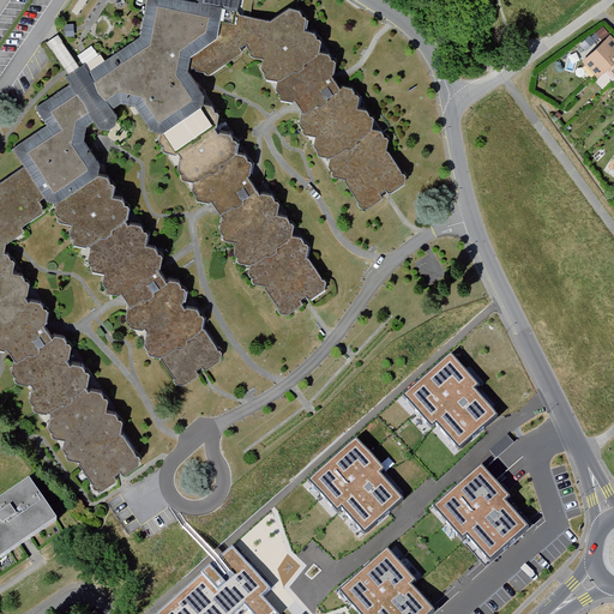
[(0,353),(89,487),(137,456),(56,327),(10,252),(6,247),(52,204),(106,175),(80,134),(128,106),(203,211),(277,318),(326,288),(254,175),(199,86),(192,76),(244,42),(292,109),(363,211),(384,194),(409,175),(342,78),(292,5),(268,22),(236,14),(239,0),(143,0),(136,36),(38,101),(53,124),(14,146),(25,168),(0,184),(0,353)]
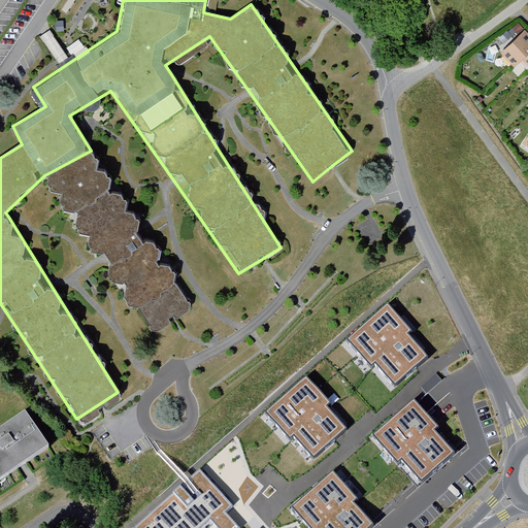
[(50,29),(40,35),(57,61),(66,56),(50,29)]
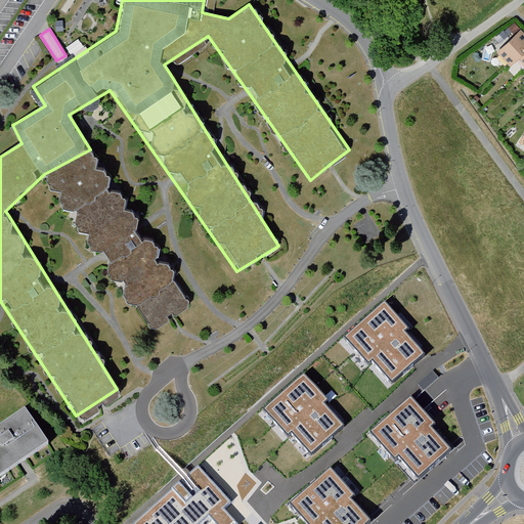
[(519,29),(495,50),(509,64),(516,58),(522,53),(519,50),(523,44),(523,34),(522,33),(519,29)]
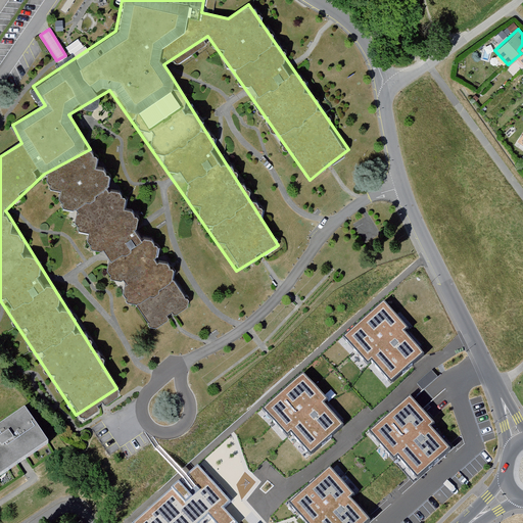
[(522,127),(513,142),(522,148),(522,127)]
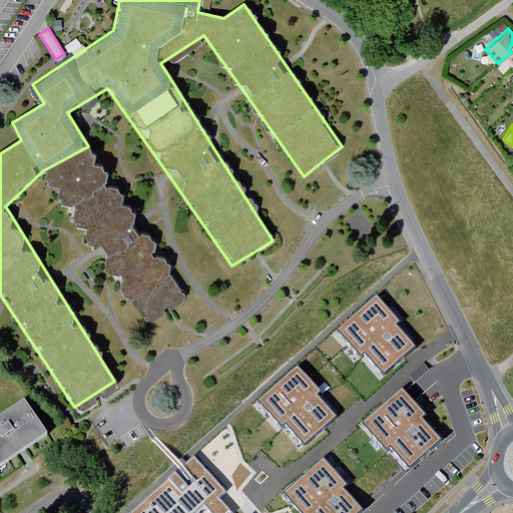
[(88,146),(43,170),(90,244),(101,244),(106,251),(105,261),(149,323),(188,300),(88,146)]
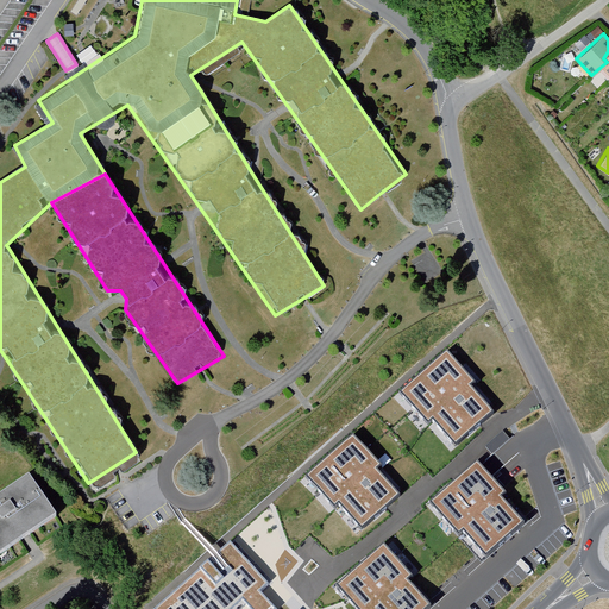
[(451,356),(400,402),(427,432),(435,425),(456,446),(494,410),(472,388),(477,384),(451,356)]
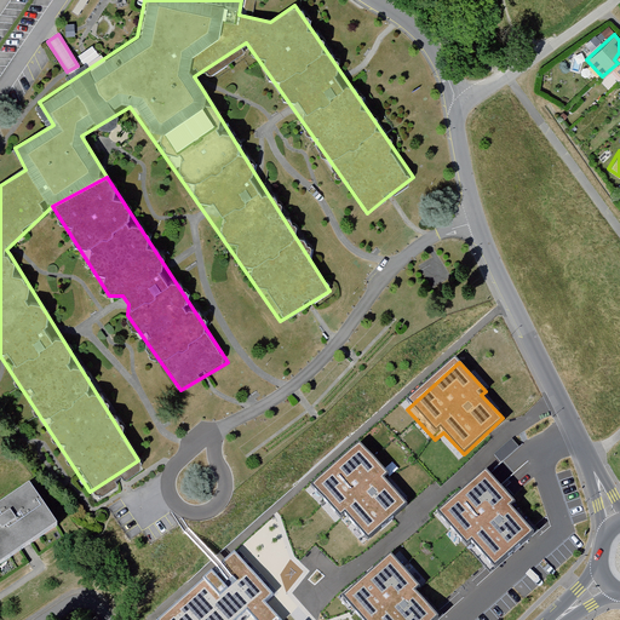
[(360,449),(309,495),(337,526),(344,518),(365,540),(405,505),(383,481),(386,477),(360,449)]
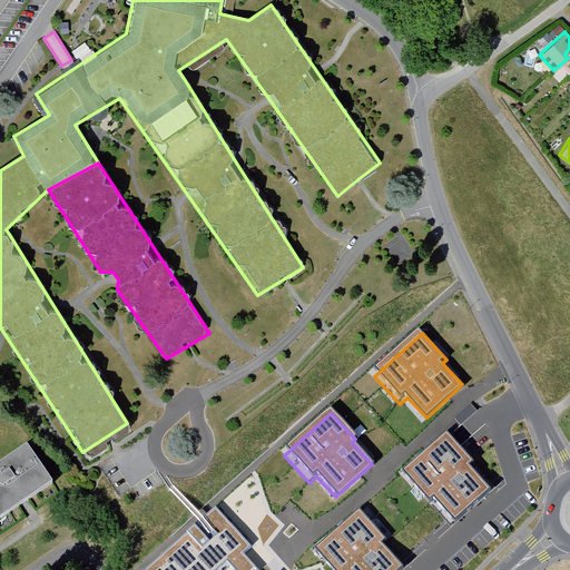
[(26,439),(0,454),(0,514),(22,499),(53,479),(26,439)]
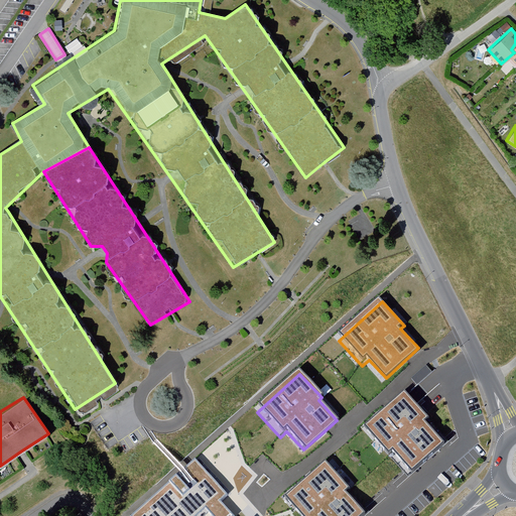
[(405,397),(362,435),(385,461),(392,455),(409,474),(441,443),(423,423),(426,420),(410,403),(405,397)]
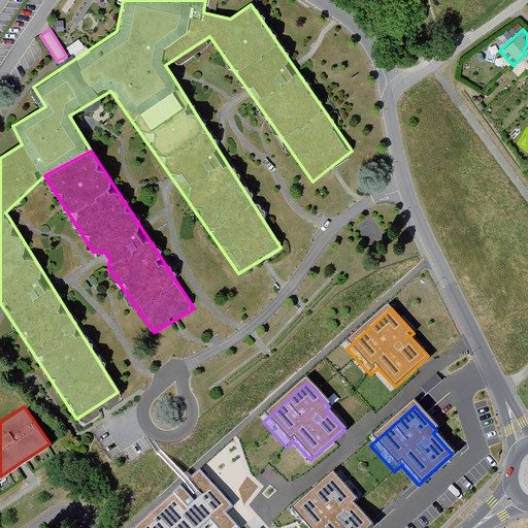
[(236,527),(226,517),(236,507),(201,468),(133,527),(236,527)]
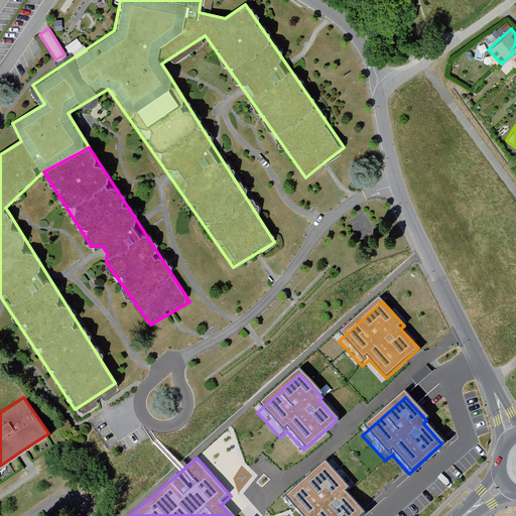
[(325,462),(284,501),(298,515),(363,515),(365,514),(346,496),(351,491),(325,462)]
